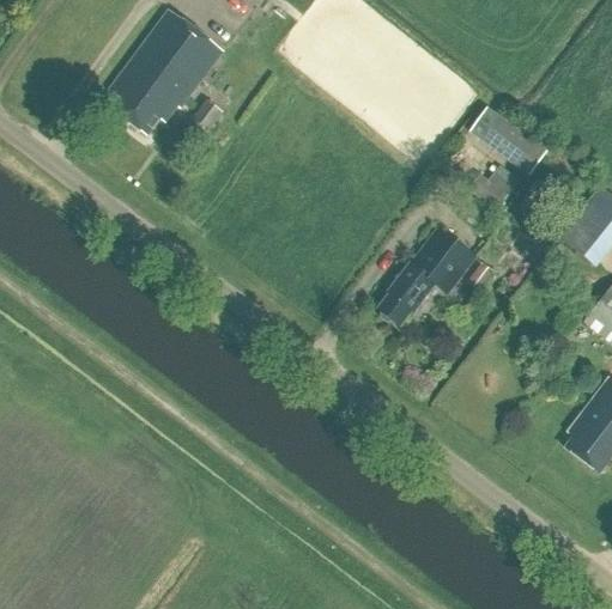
[(223,50),(169,11),(109,90),(121,99),(113,110),(147,135),(161,119),(165,122),(179,105),(181,107),(223,50)]
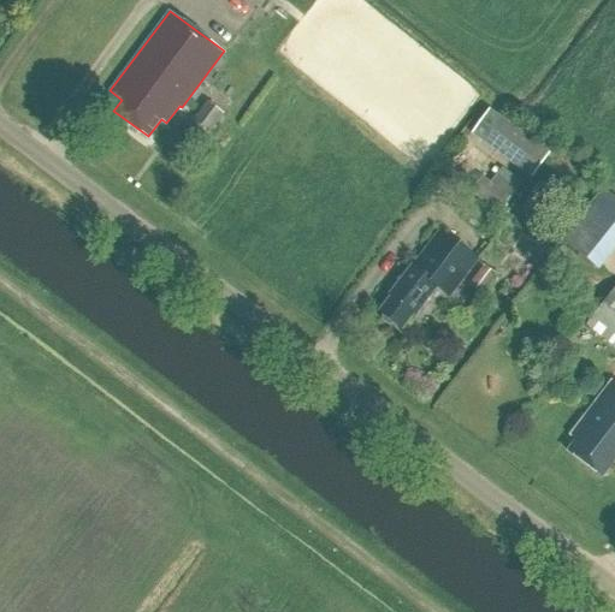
[(193,120),(208,132),(224,111),(208,100),(193,120)]
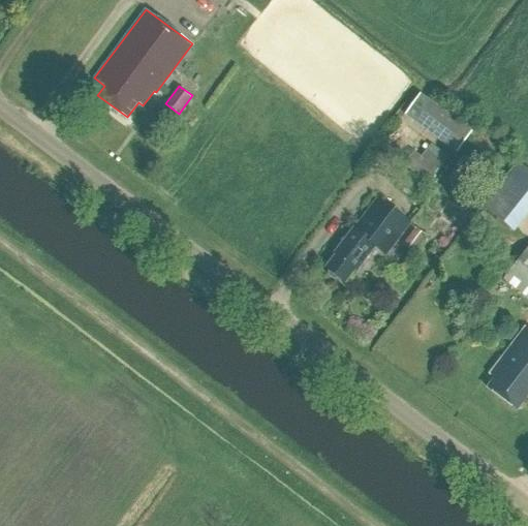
[(474,127),(435,97),(418,119),(459,148),(474,127)]
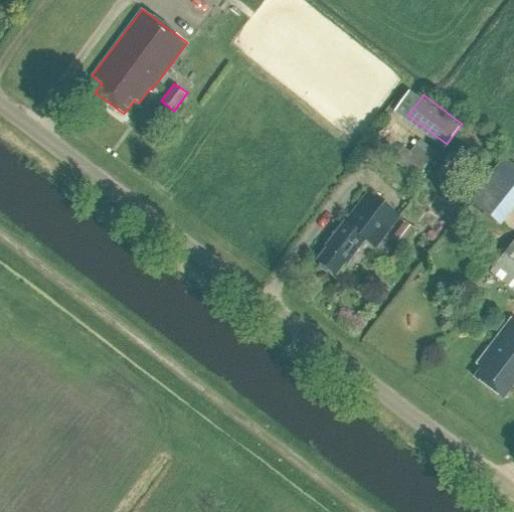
[(513,185),(510,182),(490,204),(498,212),(485,227),(496,237),(513,217),(513,185)]
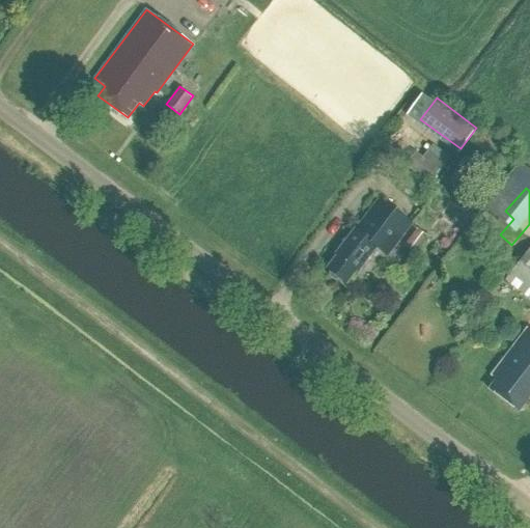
[(358,229),(358,228),(338,254),(339,255),(329,269),(331,270),(330,274),(336,279),(340,277),(345,282),(356,268),(358,270),(377,244),(386,251),(393,242),(394,243),(411,221),(381,199),(358,229)]
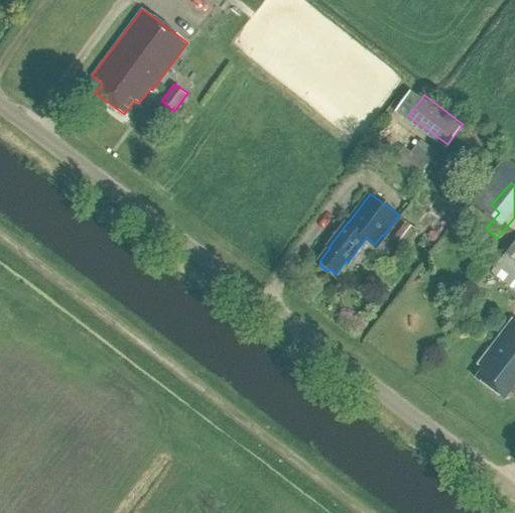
[(393,236),(403,243),(415,228),(405,220),(393,236)]
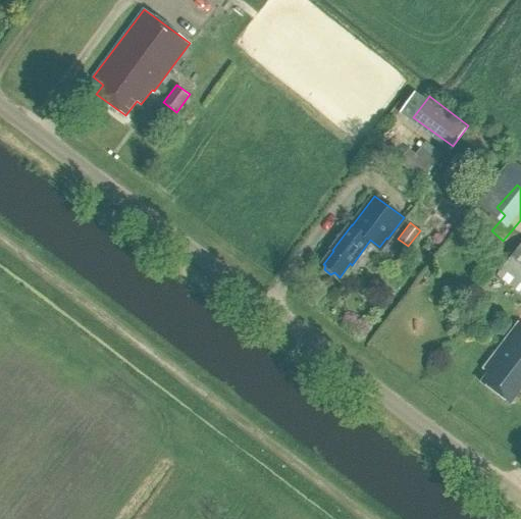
[(520,243),(497,274),(520,293),(520,243)]
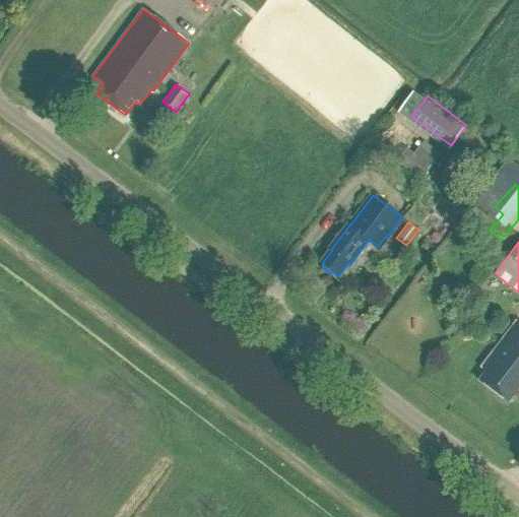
[(518,323),(516,321),(482,366),(487,369),(479,378),(509,400),(518,386),(518,323)]
